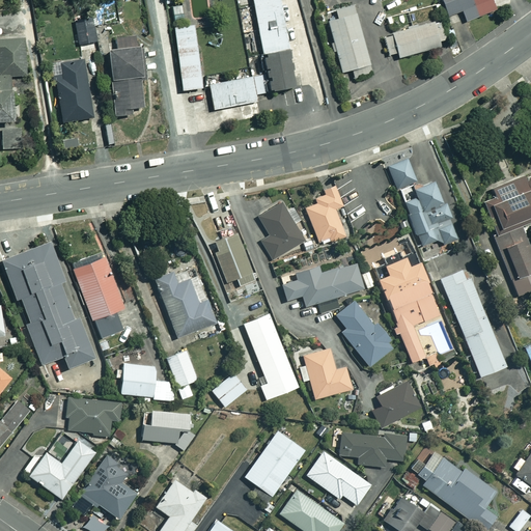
[(290,50),(280,0),(253,0),(264,55),(290,50)]
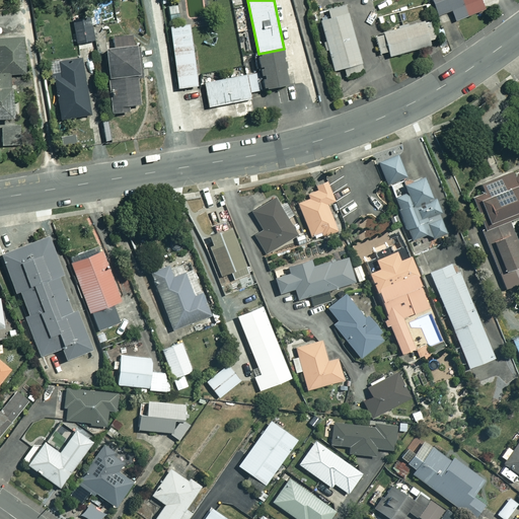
[(498,0),(433,0),(436,6),(426,10),(429,19),(452,10),(456,20),(500,3),(498,0)]
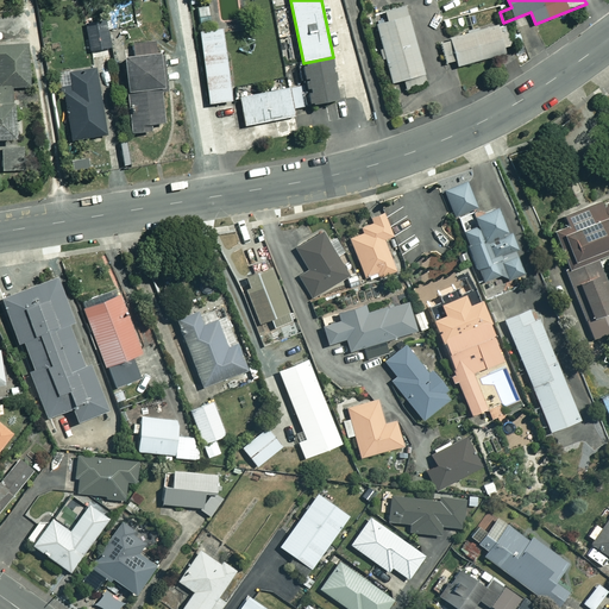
[(389,22),(377,25),(383,48),(380,49),(382,58),(387,57),(393,83),(405,80),(407,90),(428,85),(406,6),(387,12),(389,22)]
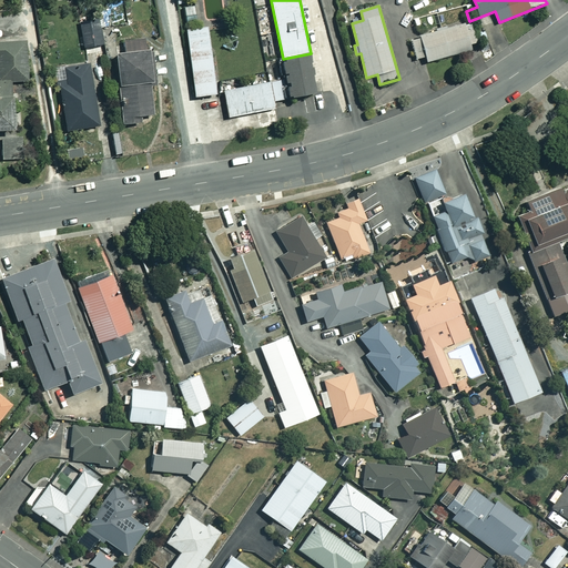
[(426,57),(427,61),(473,49),(472,44),(478,42),(474,23),(466,26),(466,23),(419,36),(421,38),(412,40),(417,59),(426,57)]
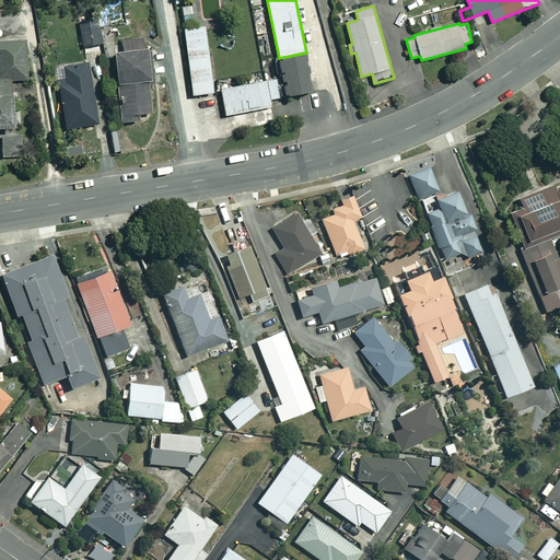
[(214,92),(206,26),(185,30),(194,94),(214,92)]
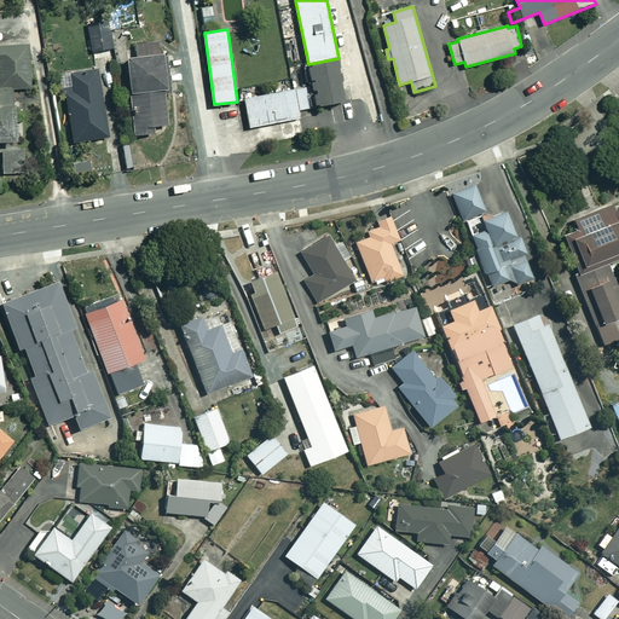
[(110,32),(90,35),(93,59),(114,57),(110,32)]
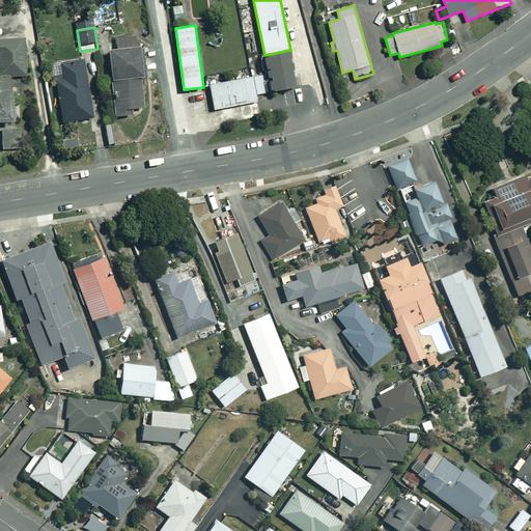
[(0,120),(8,120),(7,93),(9,92),(8,76),(24,75),(22,36),(0,37),(0,120)]
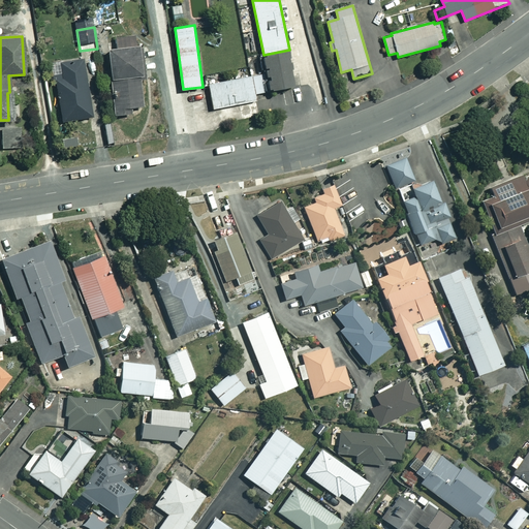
[(137,48),(136,36),(117,38),(117,50),(110,50),(115,116),(129,115),(129,107),(143,106),(141,81),(146,81),(143,48),(137,48)]
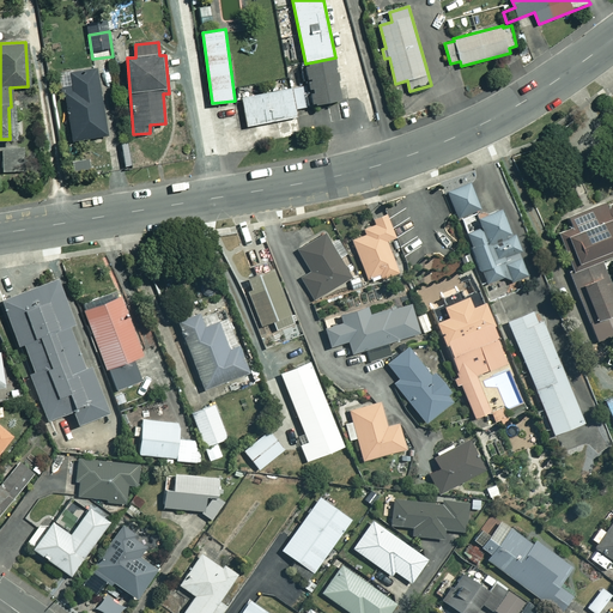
[(335,58),(305,64),(313,104),(343,98),(335,58)]
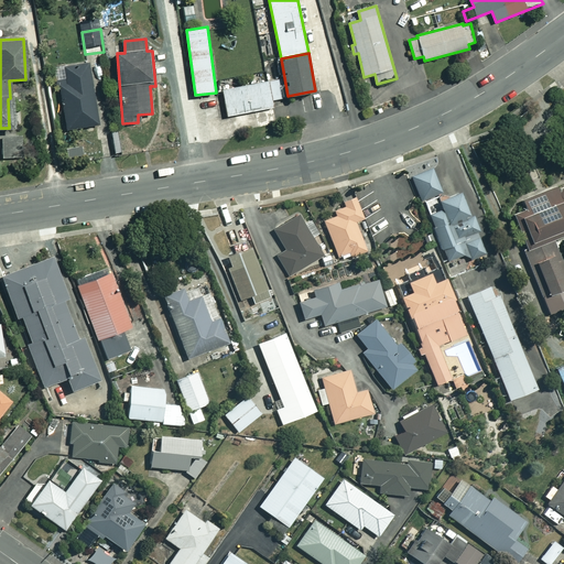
[(102,75),(99,56),(90,58),(91,62),(54,68),(57,89),(61,89),(68,130),(100,125),(93,77),(102,75)]
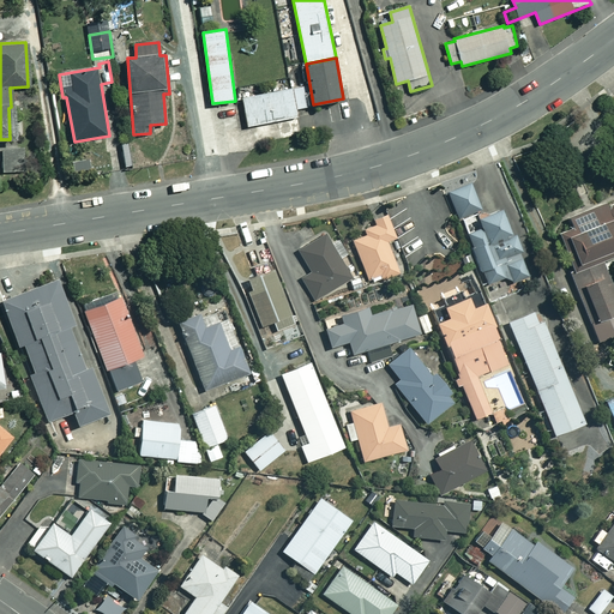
[(307,107),(304,86),(244,97),(248,127),(299,119),(296,109),(307,107)]
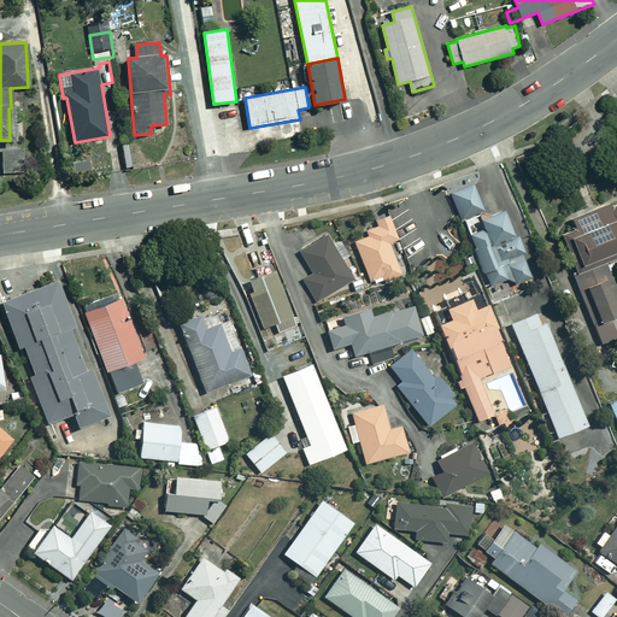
[(486,211),(474,183),(451,193),(462,221),(486,211)]
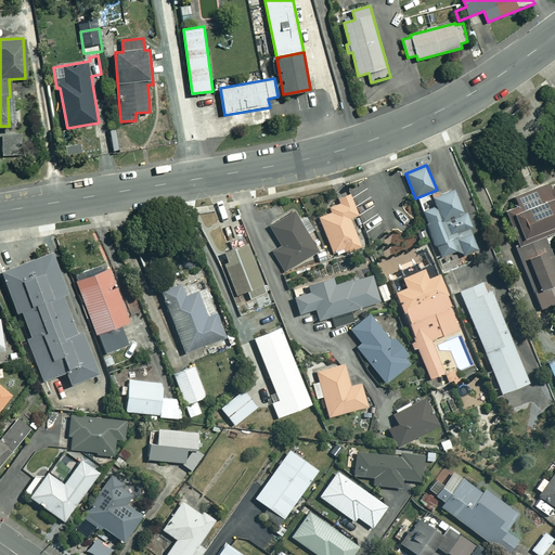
[(554,257),(546,236),(554,232),(554,181),(515,196),(518,205),(511,208),(524,241),(515,244),(534,295),(554,286),(554,257)]
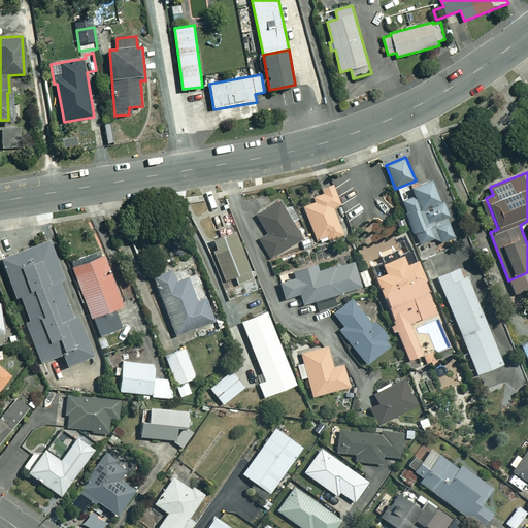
[(457,221),(440,177),(413,188),(416,196),(402,201),(419,245),(439,238),(441,243),(456,237),(451,224),(457,221)]
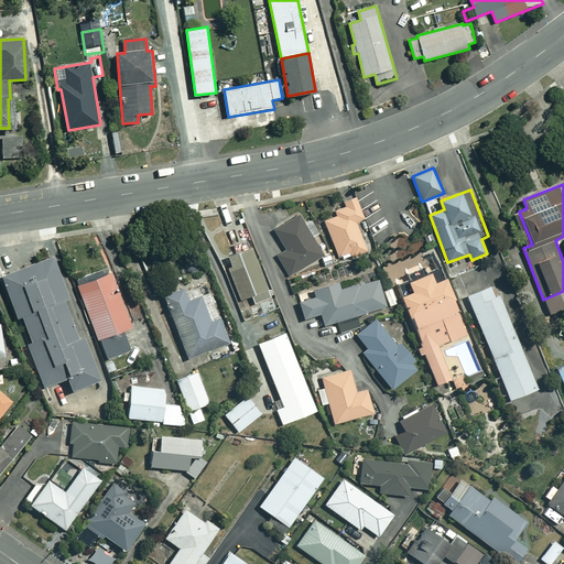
[(365,218),(357,197),(345,202),(347,206),(336,210),(338,216),(325,220),(338,257),(350,252),(351,256),(367,250),(357,221),(365,218)]
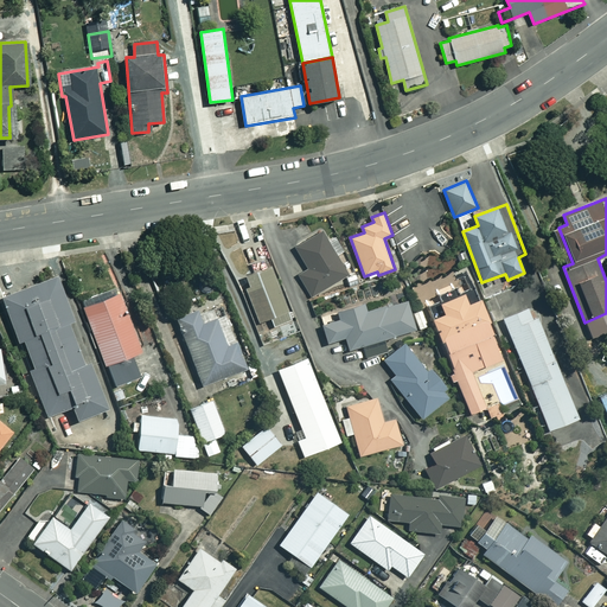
[(347,274),(323,231),(295,248),(308,269),(299,275),(311,295),(347,274)]
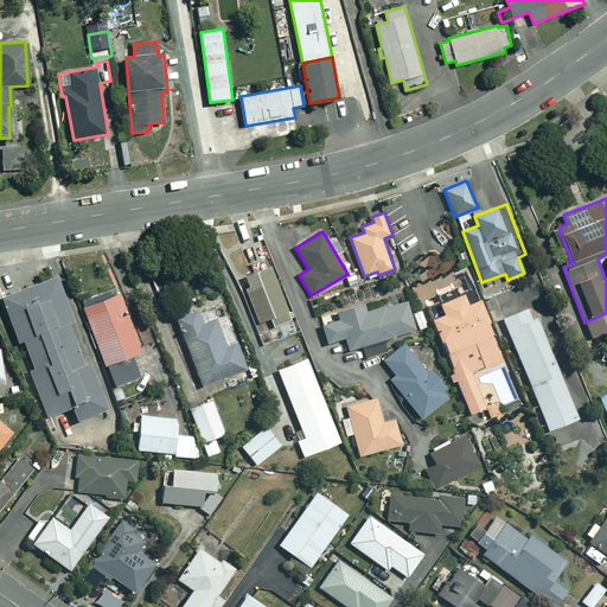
[(296,326),(269,266),(243,278),(254,301),(251,302),(268,339),(296,326)]
